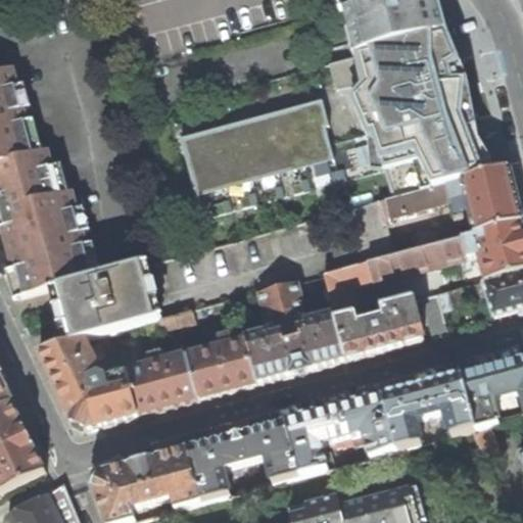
[(337,0),(341,15),(347,14),(400,0),(337,0)]
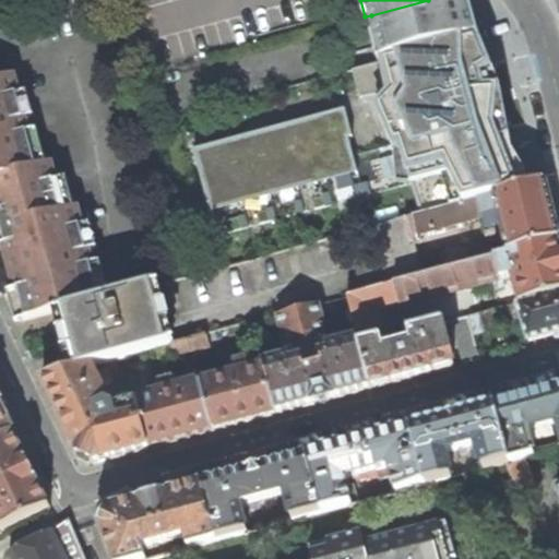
[(428,0),(371,15),(383,62),(476,37),(480,36),(474,18),(470,0),(428,0)]
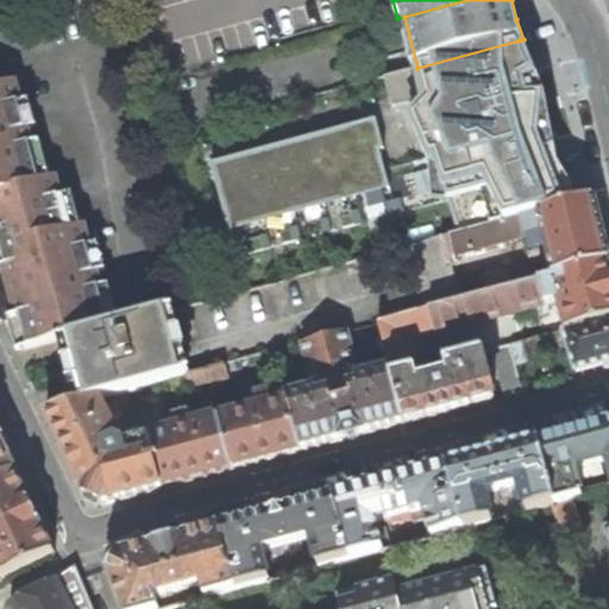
[(540,138),(563,196),(575,193),(559,165),(546,95),(523,39),(519,41),(540,138)]
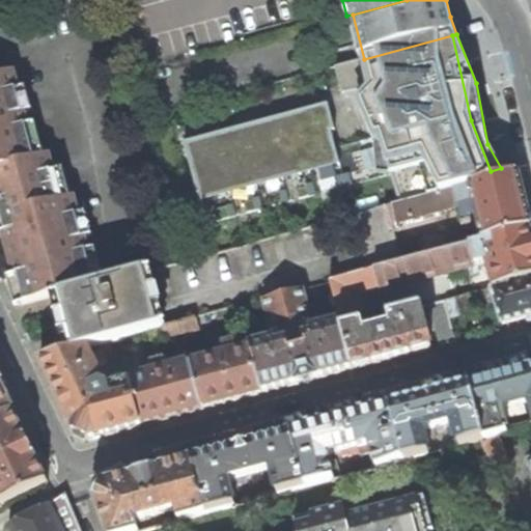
[(367,88),(380,142),(399,204),(494,179),(491,171),(471,120),(452,35),(364,59),(335,66),(342,93),(367,88)]
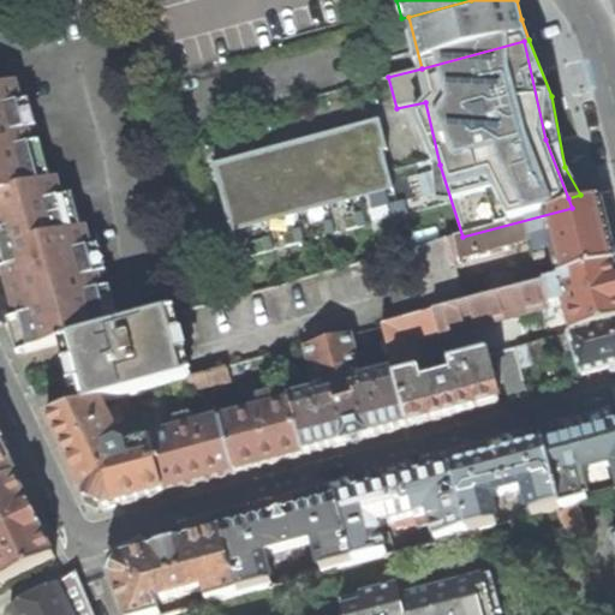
[(0,90),(0,196),(43,184),(16,85),(0,90)]
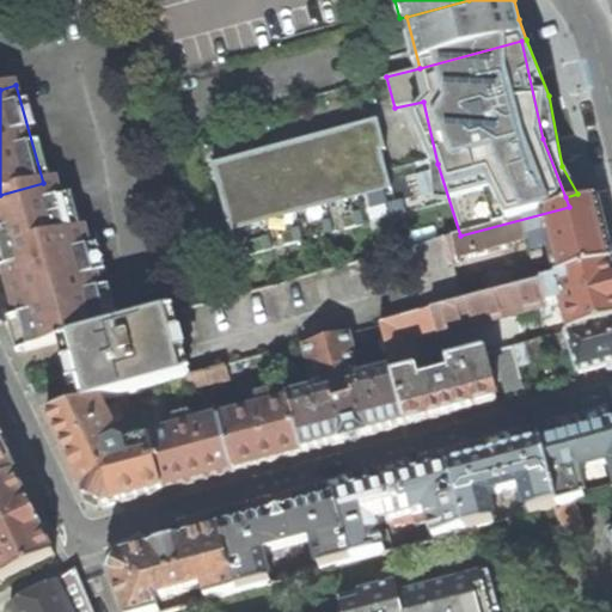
[(361,127),(213,166),(230,230),(391,185),(375,127),(362,130),(361,127)]
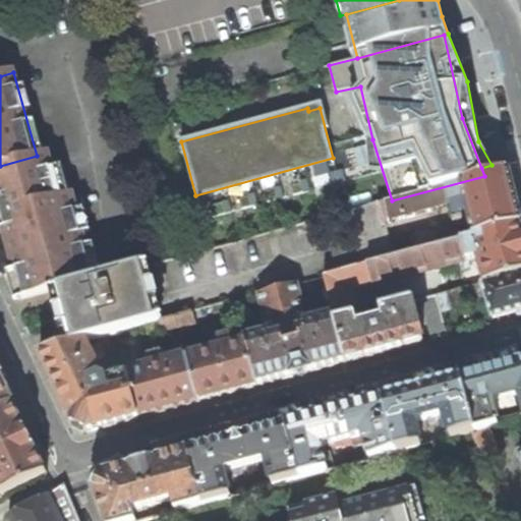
[(37,158),(37,156),(0,166),(0,222),(0,223),(22,299),(53,291),(96,280),(72,195),(60,198),(48,155),(37,158)]
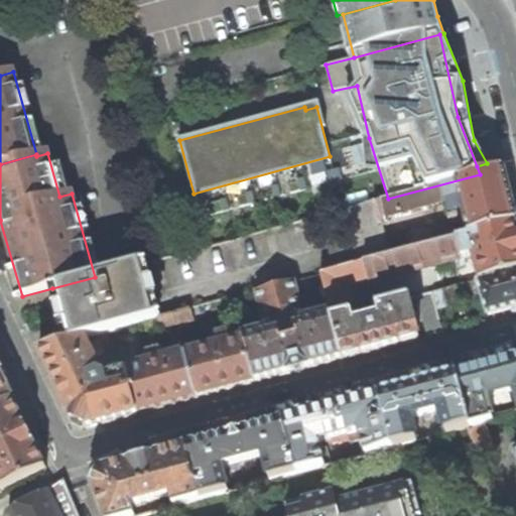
[(467,221),(470,234),(515,222),(509,195),(503,168),(480,174),(388,199),(342,211),(347,229),(349,228),(357,258),(387,250),(381,224),(387,221),(386,217),(444,202),(450,225),(467,221)]
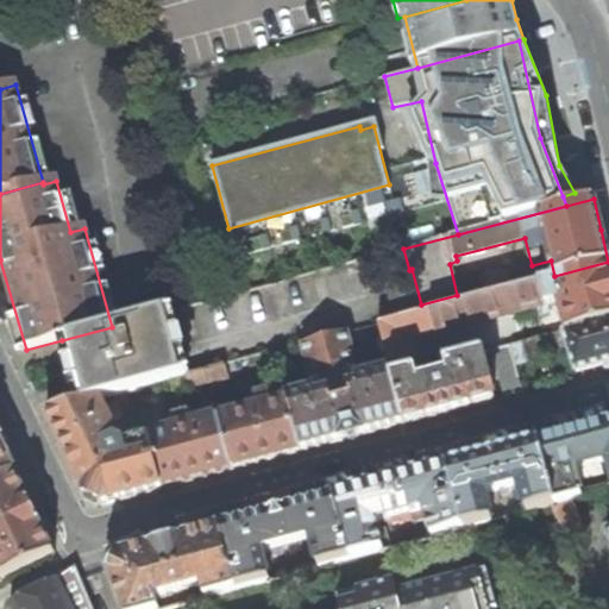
[(378,325),(390,371),(391,377),(416,370),(419,370),(414,349),(412,339),(420,338),(559,301),(566,331),(608,319),(608,262),(554,276),(539,281),(540,282),(431,311),(378,325)]
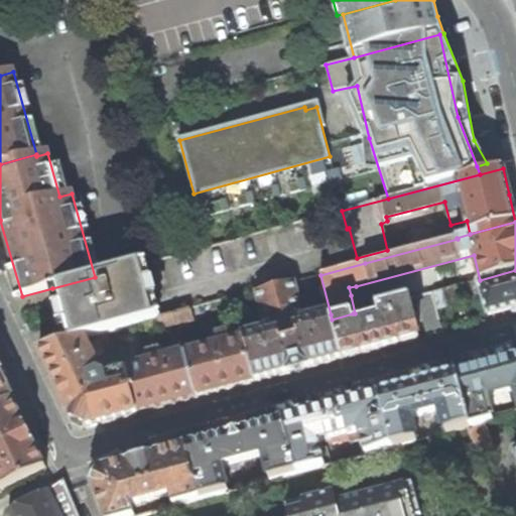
[(145,264),(95,277),(52,288),(60,318),(68,343),(84,339),(157,318),(159,317),(145,264)]
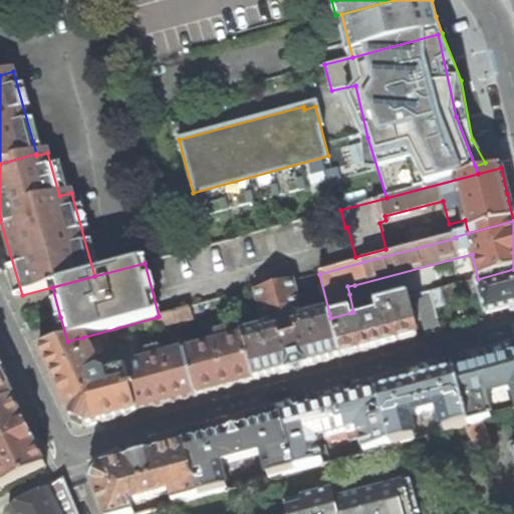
[(513,269),(478,279),(476,280),(480,296),(486,314),(513,306),(513,269)]
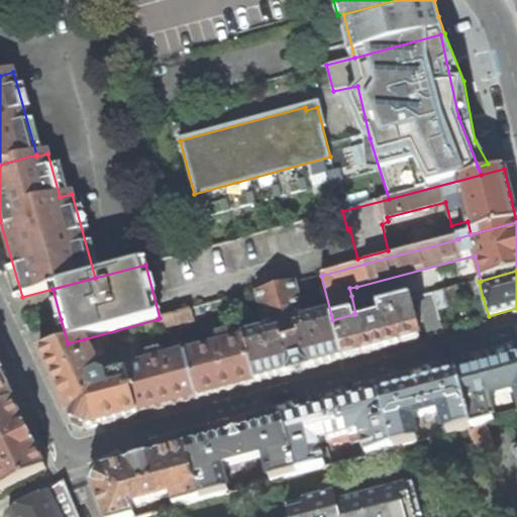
[(243,338),(244,339),(255,383),(279,377),(314,368),(343,359),(332,320),(331,315),(303,323),(295,294),(308,290),(308,286),(313,285),(311,278),(257,292),(268,331),(243,338)]
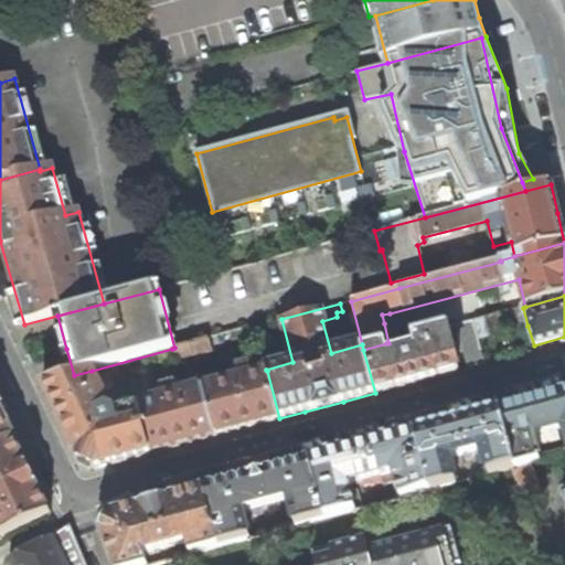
[(523,308),(473,320),(479,339),(528,326),(523,308)]
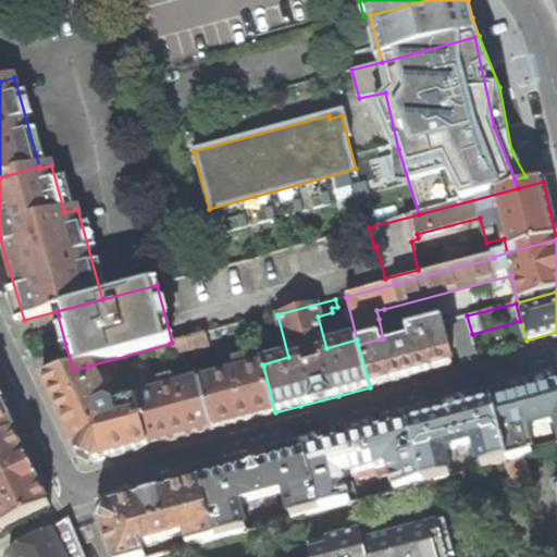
[(376,310),(379,319),(386,317),(384,309),(376,310)]
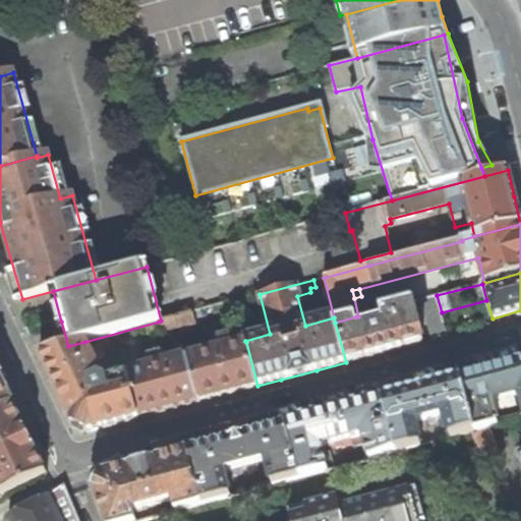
[(437,295),(422,299),(426,315),(432,339),(448,335),(442,312),(437,295)]
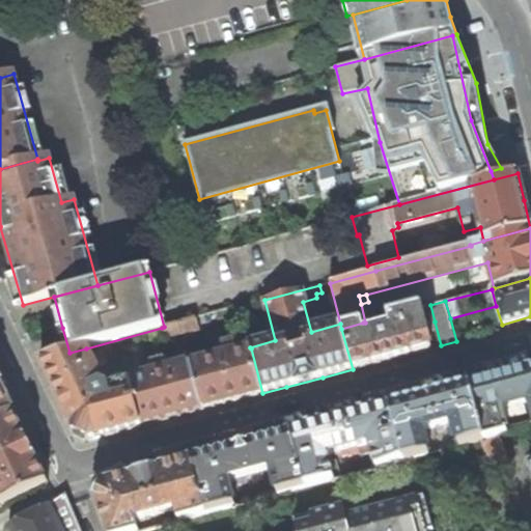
[(430,305),(420,308),(425,324),(435,322),(430,305)]
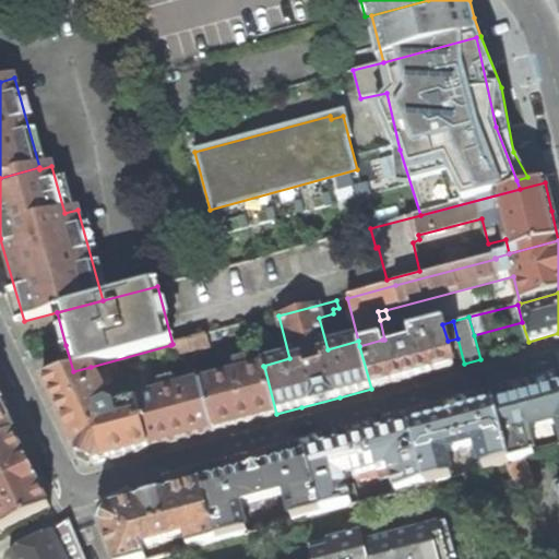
[(385,352),(382,340),(359,346),(371,389),(414,377),(454,367),(442,324),(409,333),(412,344),(385,352)]
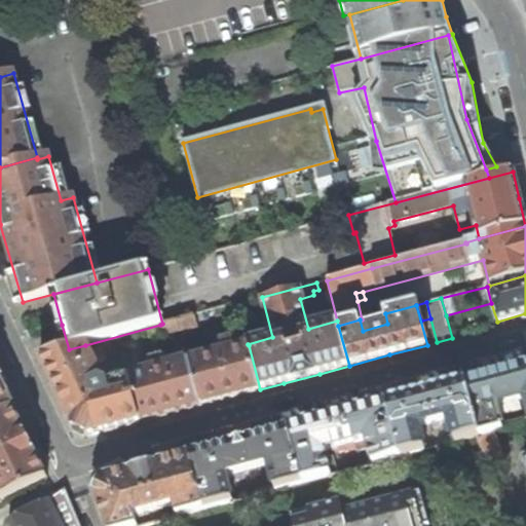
[(193,315),(178,320),(181,331),(182,335),(191,333),(190,329),(196,327),(193,315)]
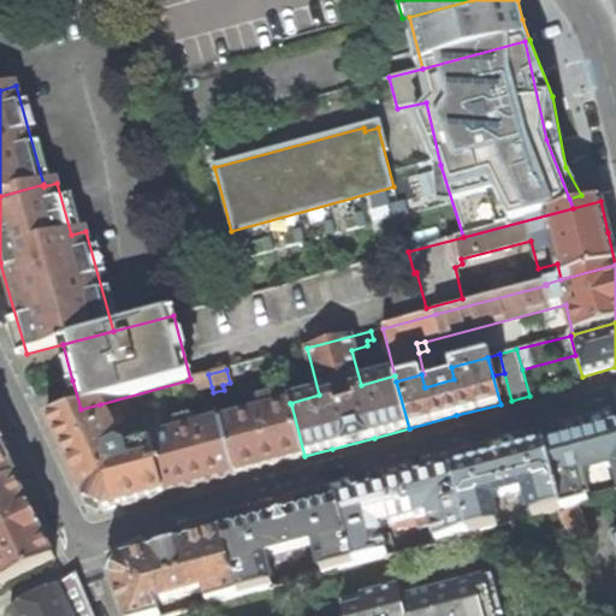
[(208,374),(190,379),(188,380),(191,394),(212,388),(208,374)]
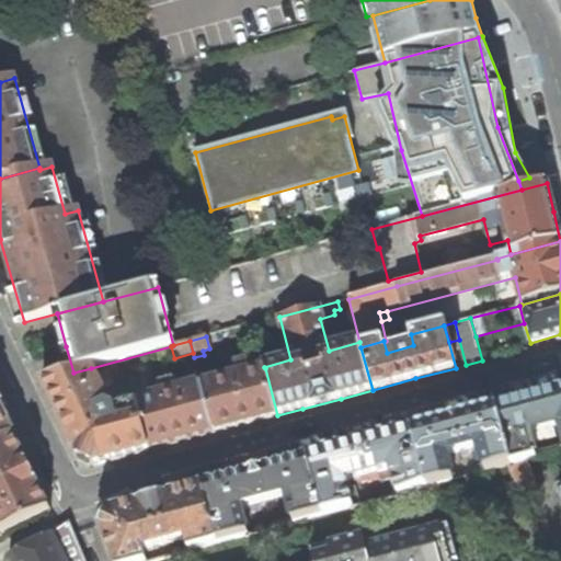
[(238,376),(202,386),(214,433),(243,424),(277,415),(265,368),(250,373),(247,362),(236,365),(238,376)]
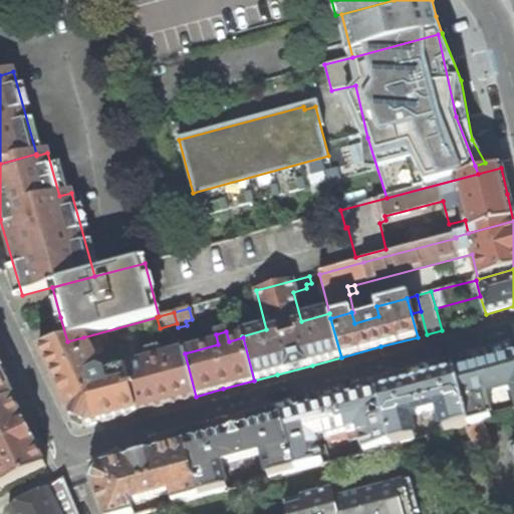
[(87,346),(83,337),(67,341),(39,349),(66,406),(73,419),(86,426),(138,412),(126,368),(104,374),(103,376),(98,373),(98,371),(92,357),(102,353),(97,341),(87,346)]
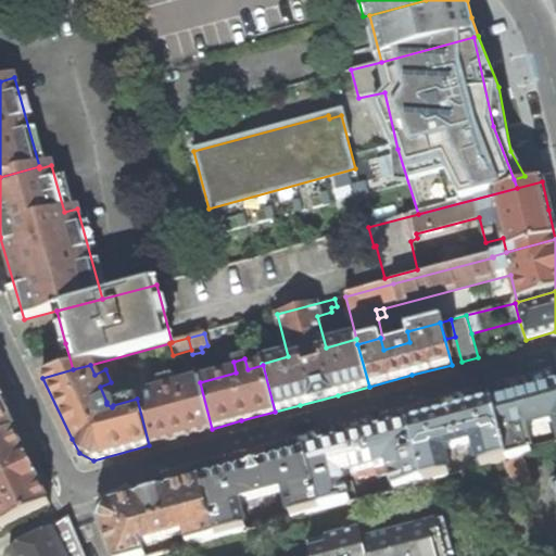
[(200,382),(137,399),(149,445),(180,437),(212,429),(200,382)]
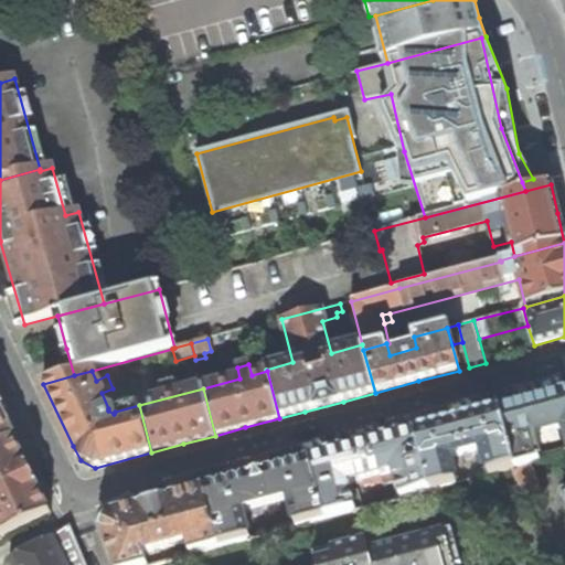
[(564,393),(552,397),(500,412),(515,469),(531,465),(540,462),(533,436),(564,428),(564,433),(564,393)]
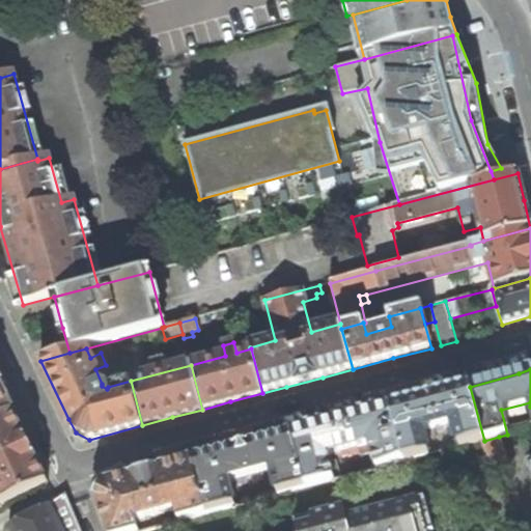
[(0,385),(0,420),(15,414),(0,385)]
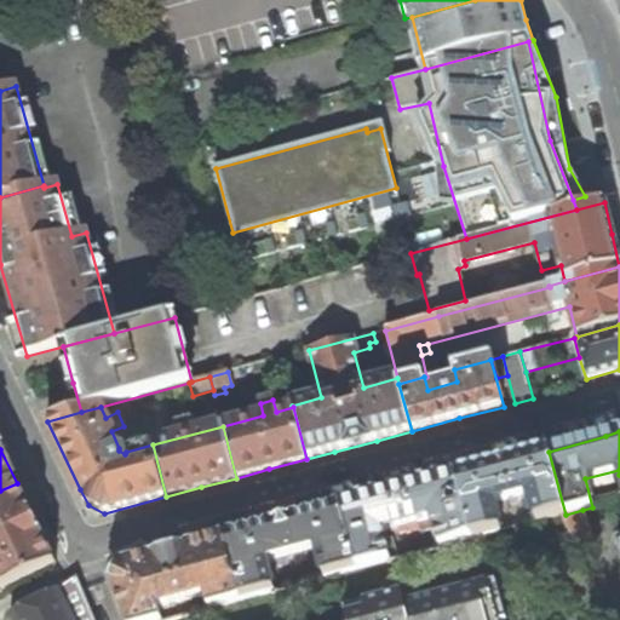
[(501,464),(455,476),(472,539),(500,532),(493,503),(529,493),(537,522),(563,515),(566,515),(549,452),(501,464)]
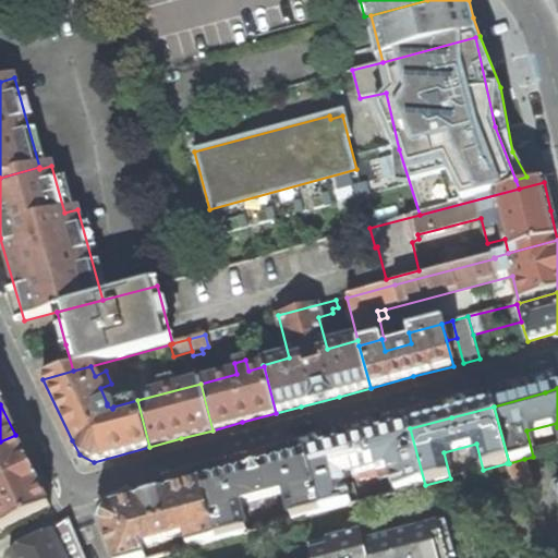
[(355,444),(306,457),(322,513),(351,506),(343,480),(358,475),(359,481),(365,478),(366,481),(378,478),(376,471),(388,468),(390,475),(395,494),(425,485),(410,428),(355,444)]
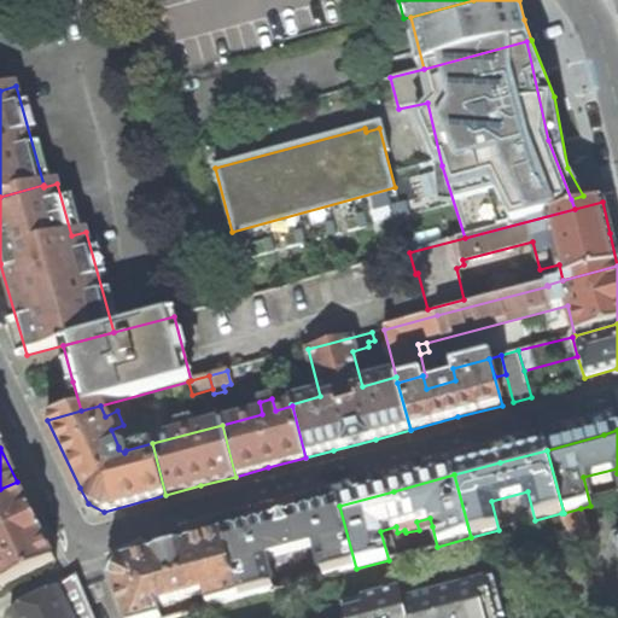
[(38,525),(17,482),(0,489),(0,587),(1,590),(57,563),(38,525)]
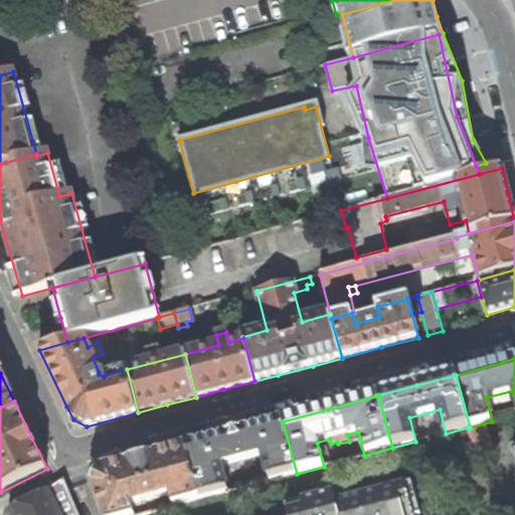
[(233,435),(187,447),(201,499),(228,492),(221,468),(230,466),(231,471),(256,465),(254,459),(264,457),(270,481),(297,474),(283,421),(233,435)]
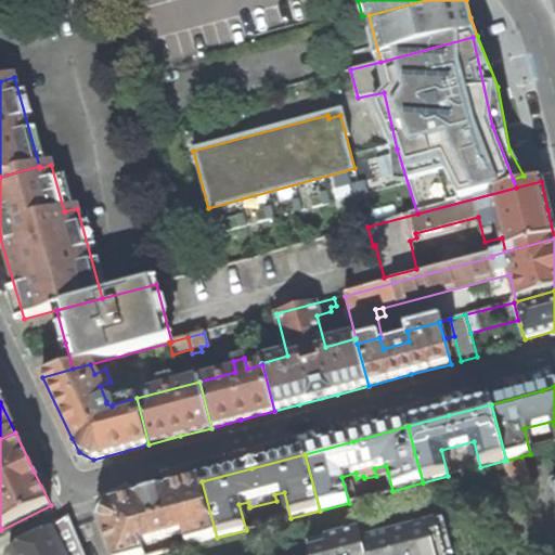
[(532,488),(521,456),(506,461),(504,461),(517,494),(532,488)]
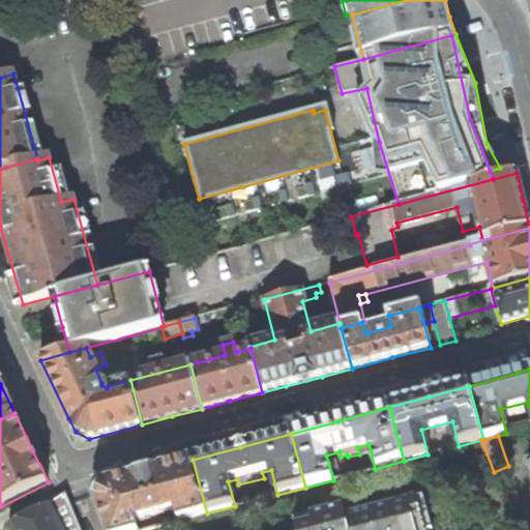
[(359,454),(371,451),(369,444),(357,447),(359,454)]
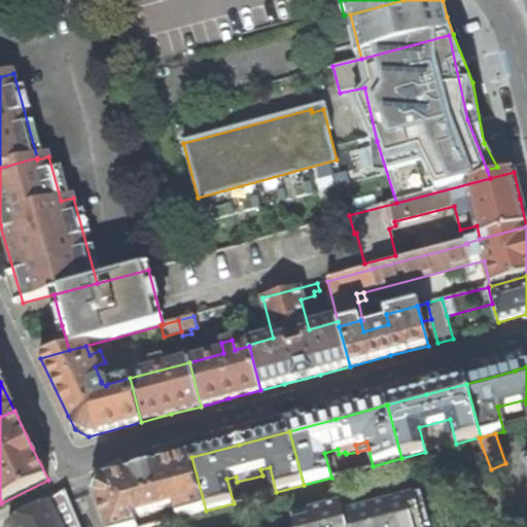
[(101,481),(95,495),(107,526),(135,526),(133,518),(173,506),(176,519),(206,511),(191,457),(127,475),(101,481)]
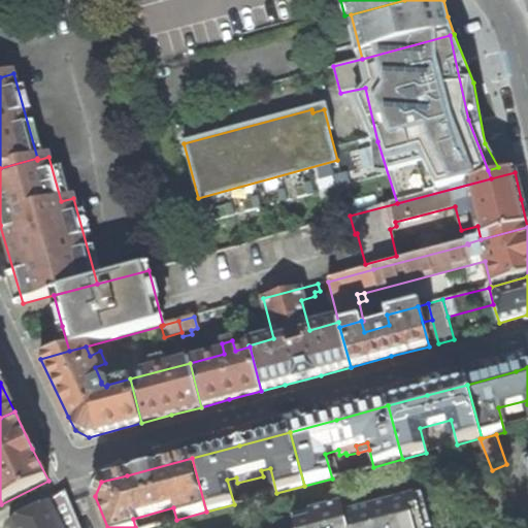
[(79,527),(78,525),(69,503),(65,492),(47,502),(47,504),(11,524),(12,527),(79,527)]
